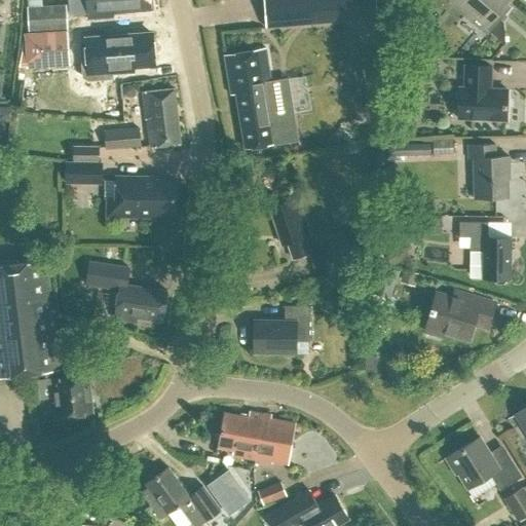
[(71,0),(71,19),(81,19),(81,0),(71,0)]
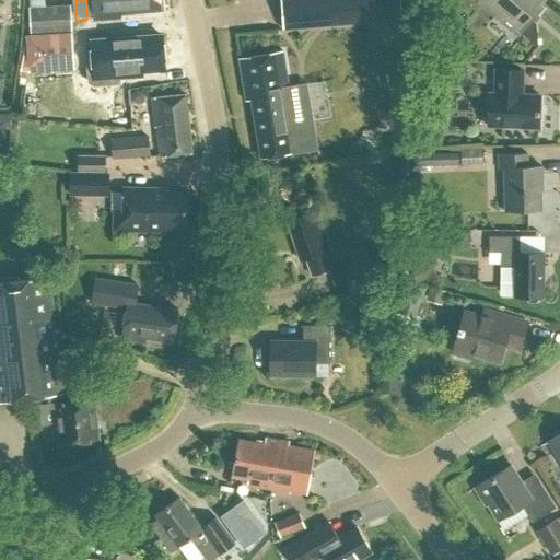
[(90,0),(92,21),(119,19),(119,13),(160,10),(158,0),(90,0)]
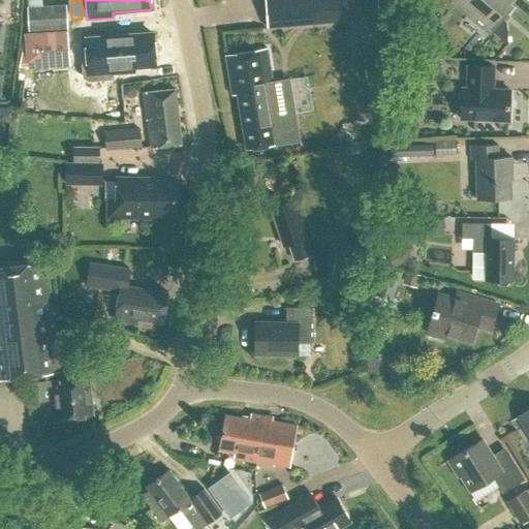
[(313,21),(379,16),(377,0),(261,0),(265,27),(313,23),(313,21)]
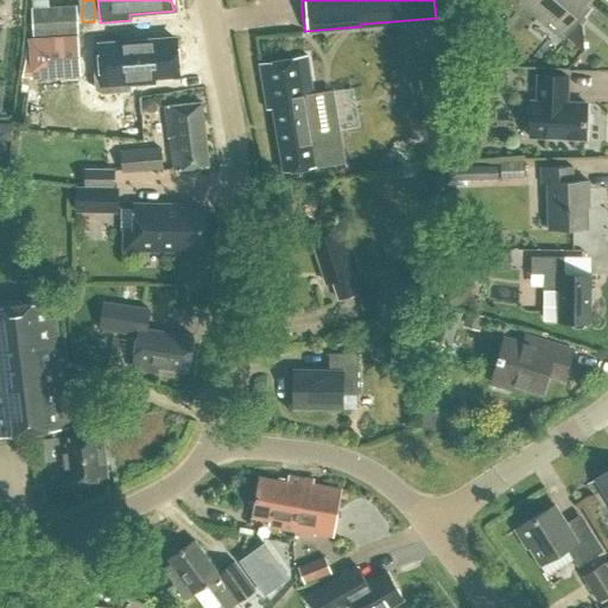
[(523,0),(562,32),(584,50),(582,24),(578,21),(583,16),(584,16),(591,7),(587,2),(588,0),(523,0)]
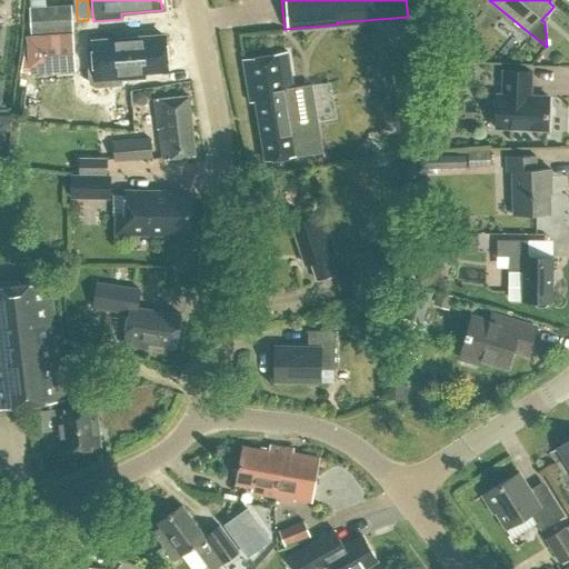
[(73,31),(71,6),(29,8),(30,33),(73,31)]
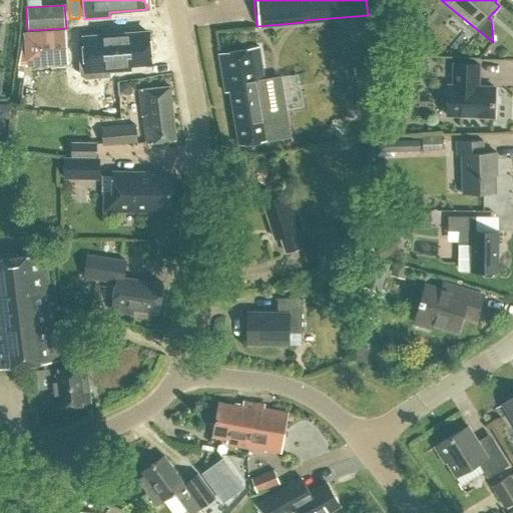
[(67,63),(65,30),(24,32),(26,65),(67,63)]
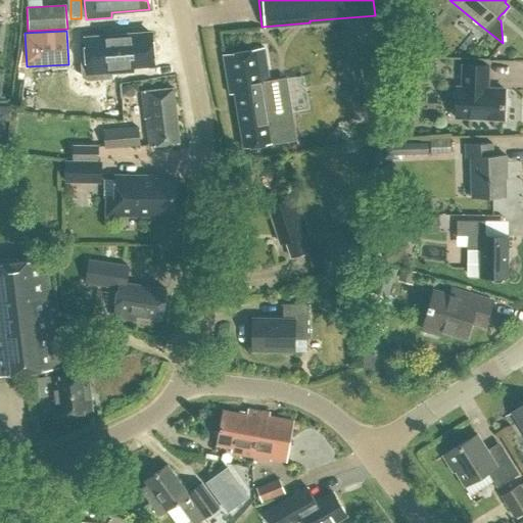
[(151,34),(85,39),(85,40),(87,74),(87,76),(111,74),(111,70),(112,70),(133,68),(133,65),(154,63),(151,34)]
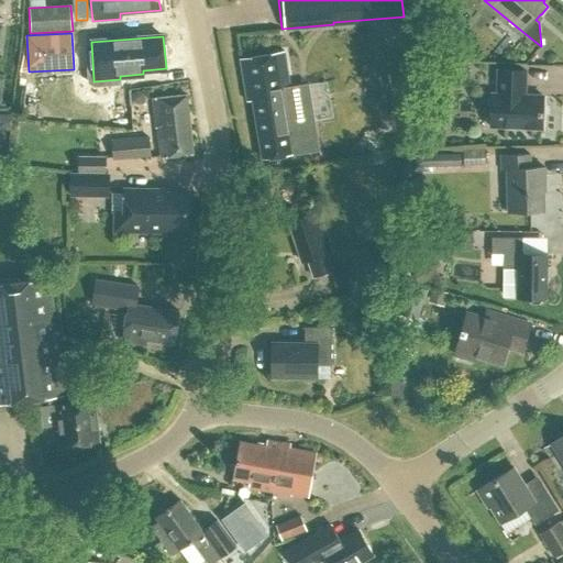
[(284,51),(240,58),(247,101),(253,100),(263,158),(319,150),(313,120),(308,84),(290,87),(284,51)]
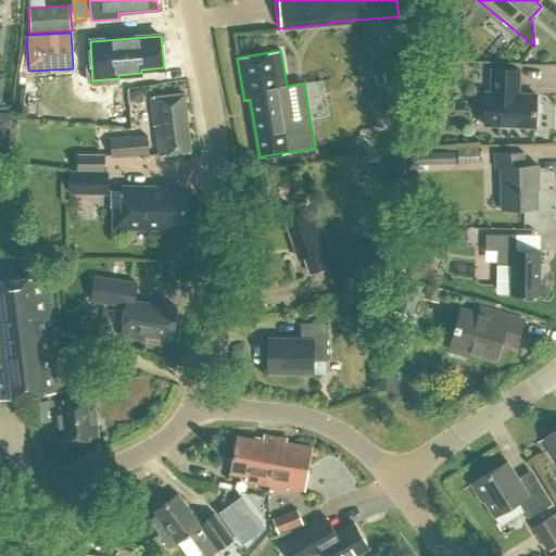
[(492,68),(491,91),(485,91),(484,125),(534,127),(535,93),(518,92),(519,70),(492,68)]
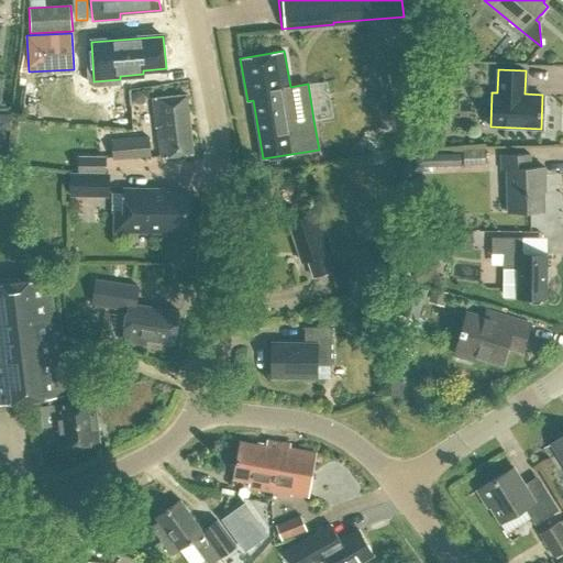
[(157,127),(161,156),(192,153),(186,95),(153,98),(155,127),(157,127)]
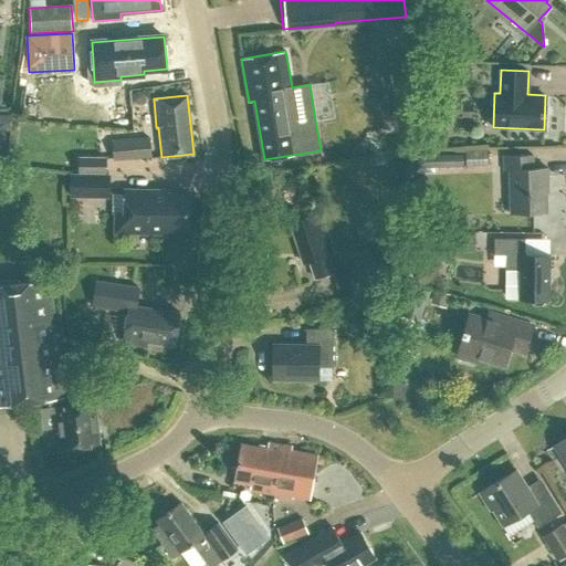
[(101,104),(100,125),(111,125),(112,104),(101,104)]
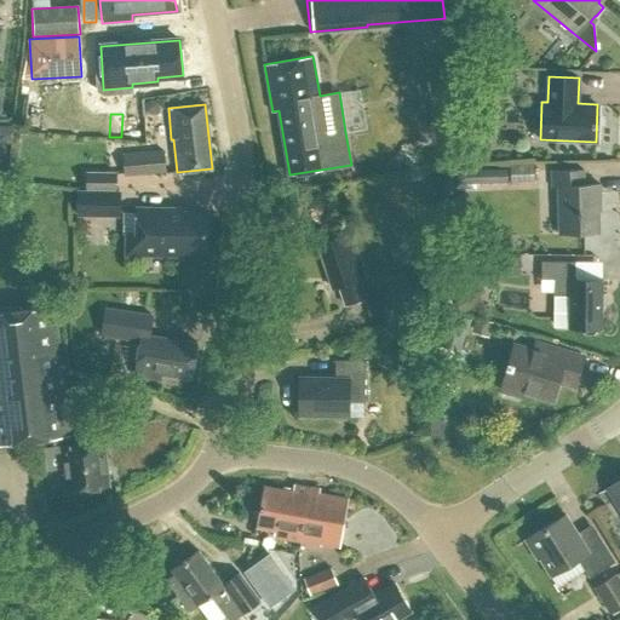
[(162,150),(122,154),(124,174),(165,171),(162,150)]
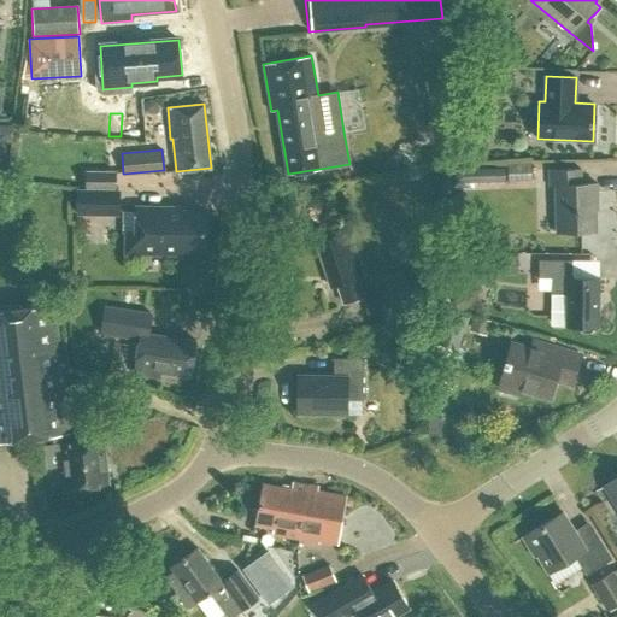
[(581,183),(581,168),(550,169),(550,184),(556,184),(557,231),(593,230),(593,200),(597,200),(597,182),(581,183)]
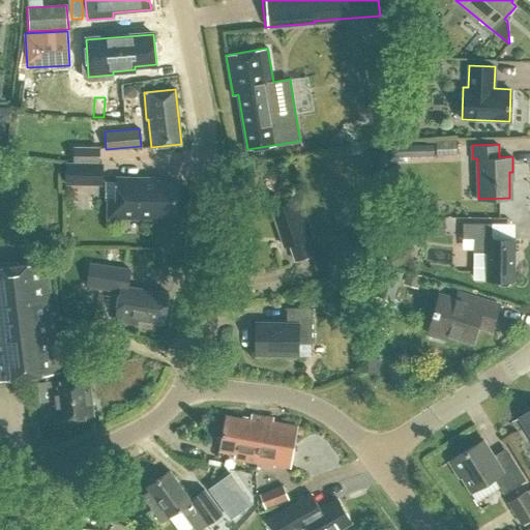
[(74,147),(74,164),(98,164),(99,148),(74,147)]
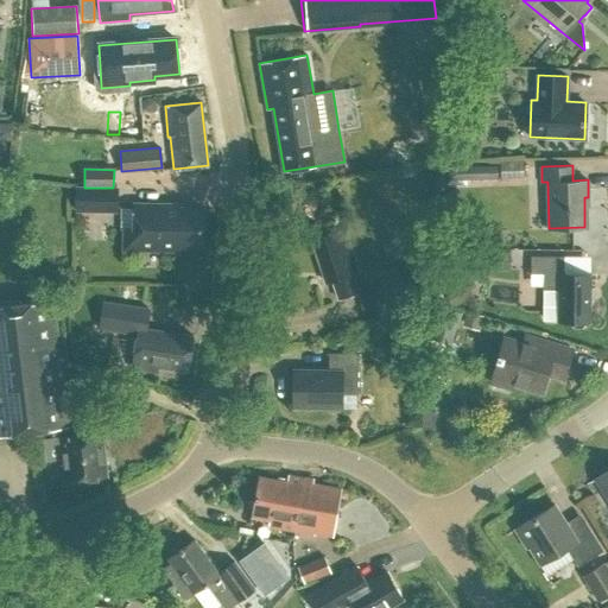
[(116,188),(113,188),(84,188),(76,188),(76,210),(116,211),(116,188)]
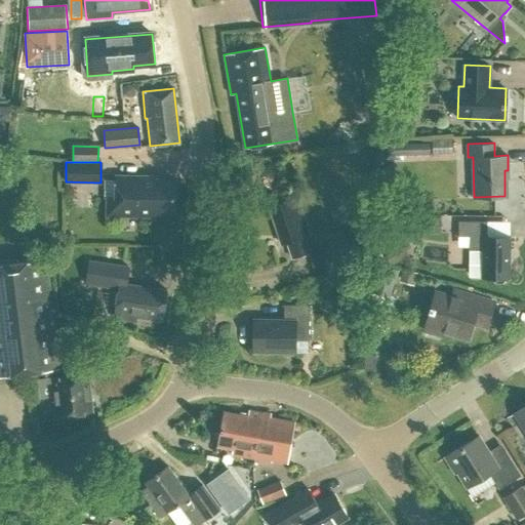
[(173,211),(174,179),(154,178),(154,179),(142,179),(142,176),(116,175),(116,199),(108,199),(107,215),(158,215),(159,211),(173,211)]
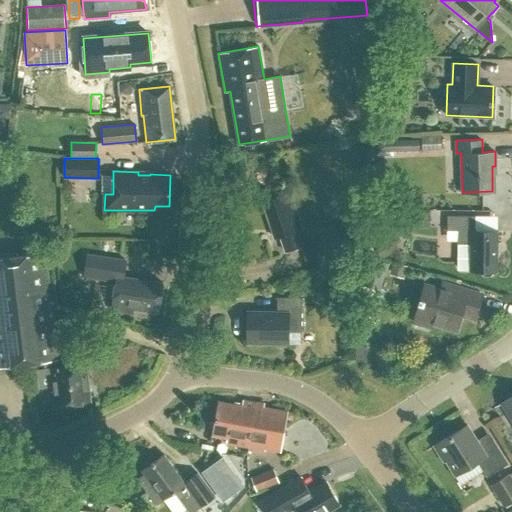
[(302,229),(290,192),(263,202),(275,238),(280,236),(285,252),(301,246),(296,231),(302,229)]
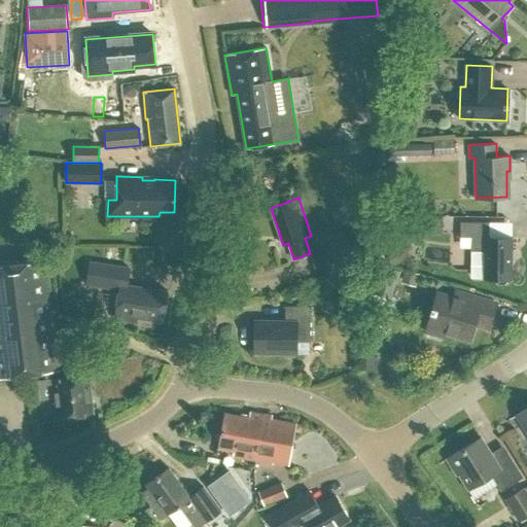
[(412,219),(412,234),(442,234),(442,219),(412,219)]
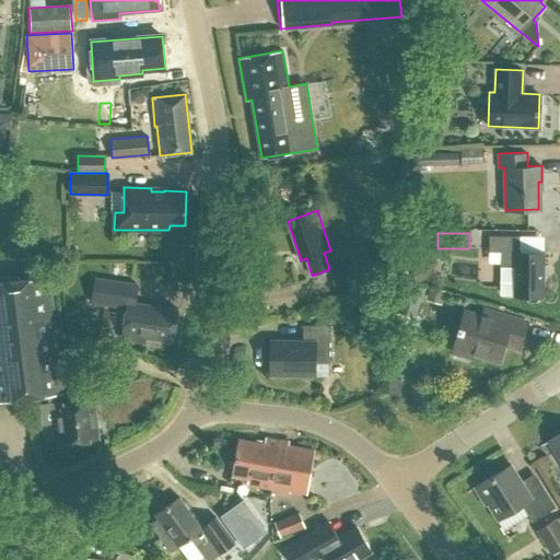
[(504,294),(514,295),(527,295),(527,299),(529,301),(536,301),(538,299),(538,295),(543,295),(544,252),(520,252),(520,236),(489,235),(489,252),(501,252),(500,267),(501,267),(501,291),(504,294)]
